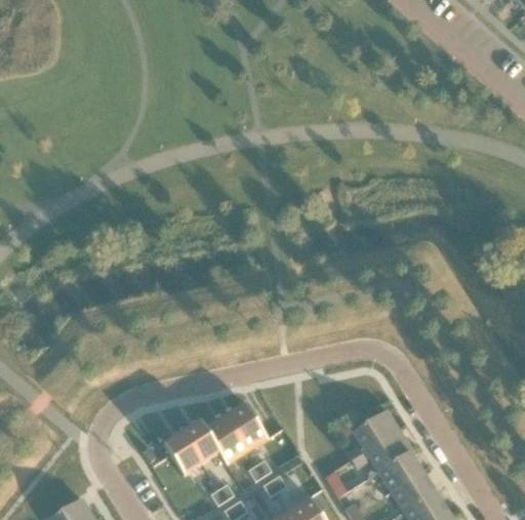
[(515,0),(524,8),(524,0),(515,0)]
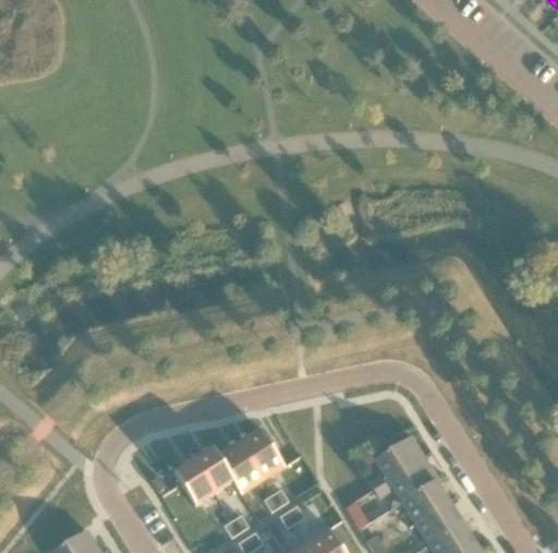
[(259,427),(238,441),(263,479),(284,466),(259,427)]
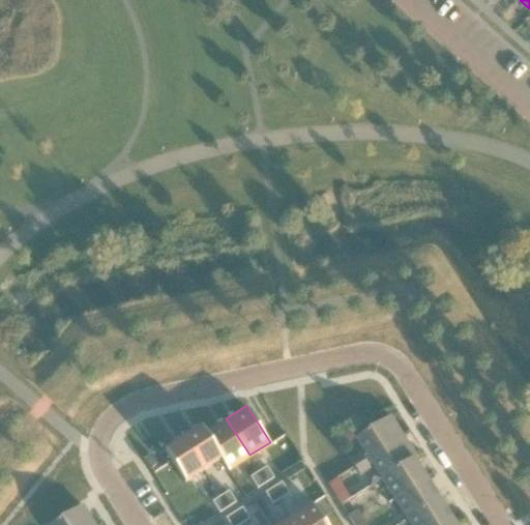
[(355,464),(404,434),(390,413),(357,434),(367,450),(363,454),(361,450),(351,457),(355,464)]
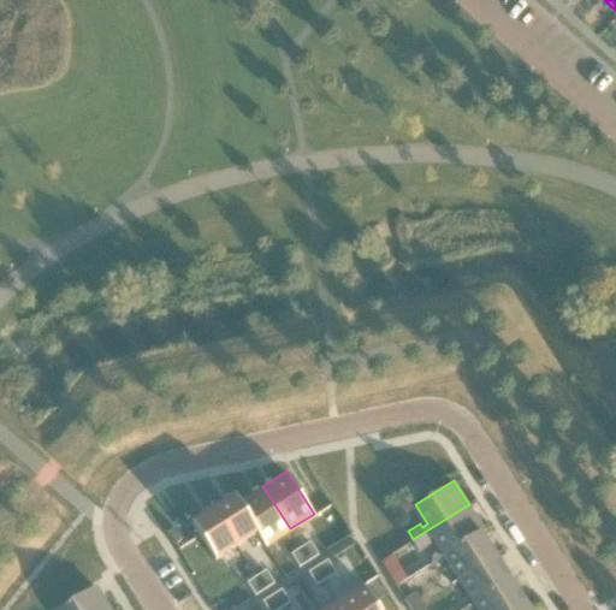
[(262,486),(241,501),(259,528),(256,531),(266,544),(290,528),(262,486)]
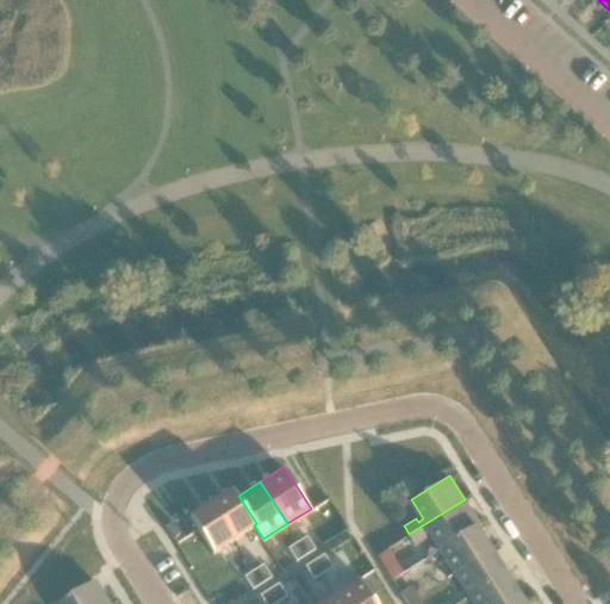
[(232,487),(213,500),(237,536),(254,525),(256,523),(238,496),(232,487)]
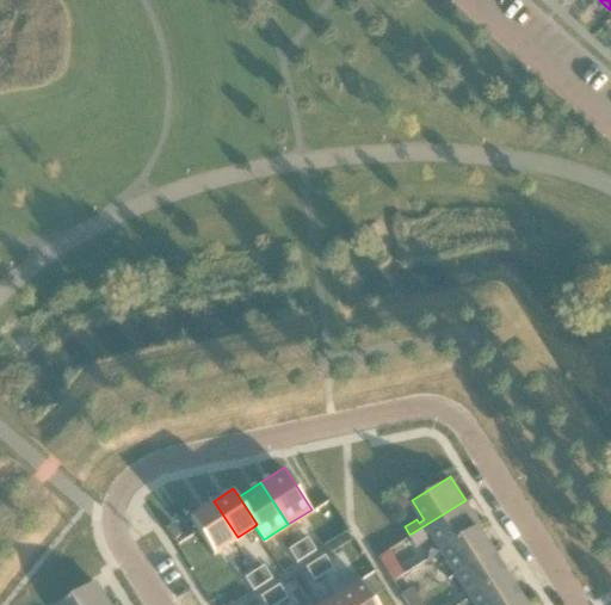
[(477,526),(481,524),(466,500),(409,535),(414,543),(427,536),(425,532),(430,529),(442,548),(477,525),(477,526)]
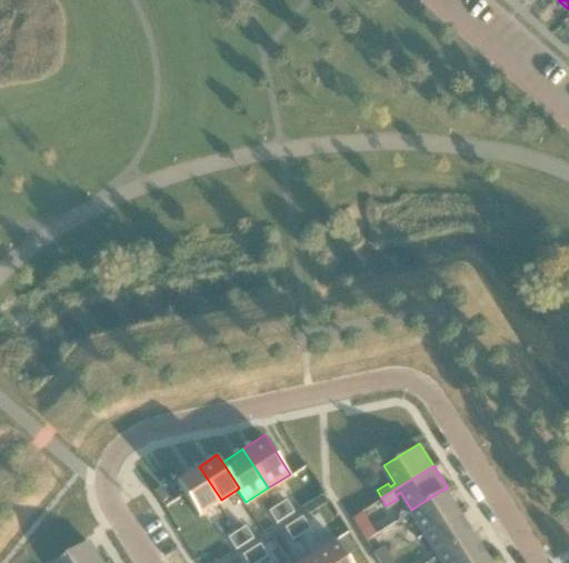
[(199,466),(177,480),(199,514),(221,500),(199,466)]
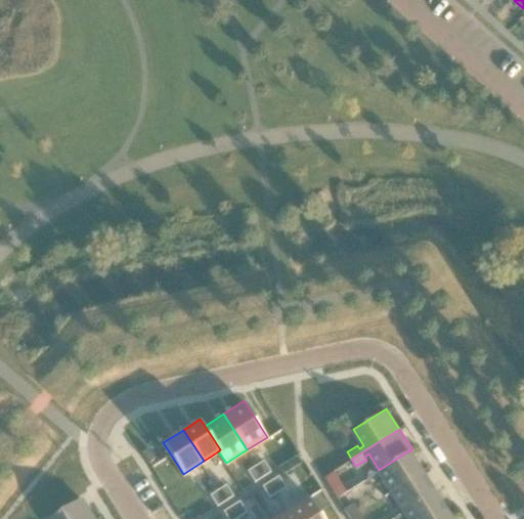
[(422,471),(409,451),(409,450),(379,470),(391,490),(422,471)]
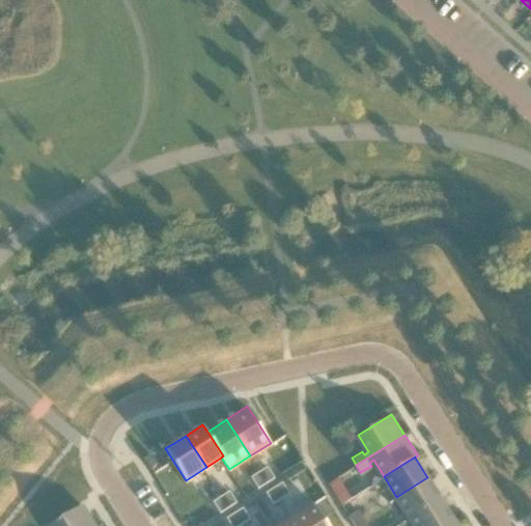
[(268,465),(259,470),(267,481),(275,476),(268,465)]
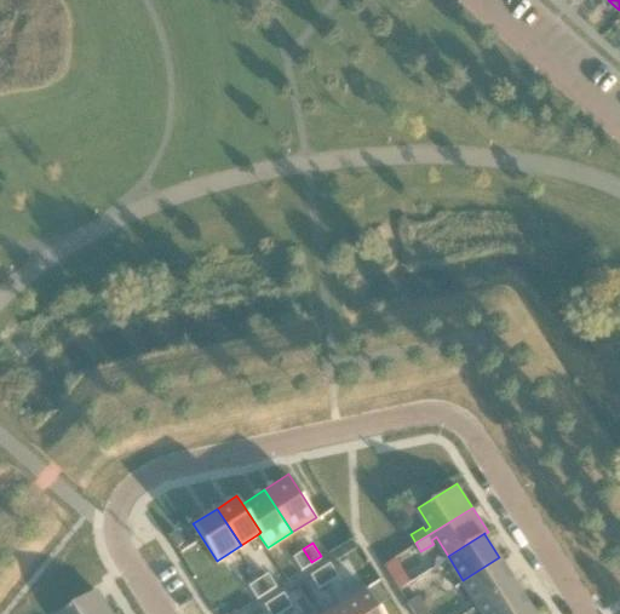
[(303,549),(293,555),(302,568),(311,562),(303,549)]
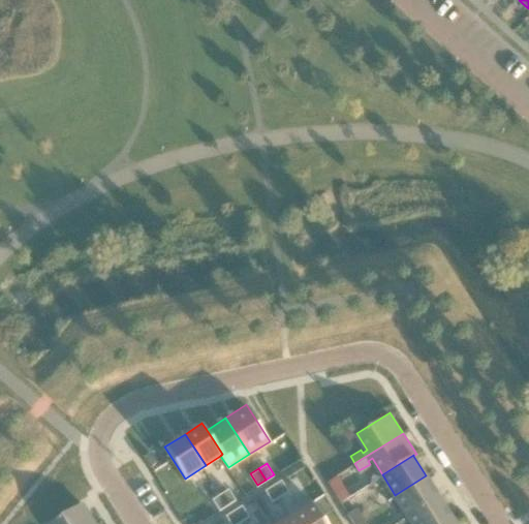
[(408,515),(438,495),(426,475),(395,495),(408,515)]
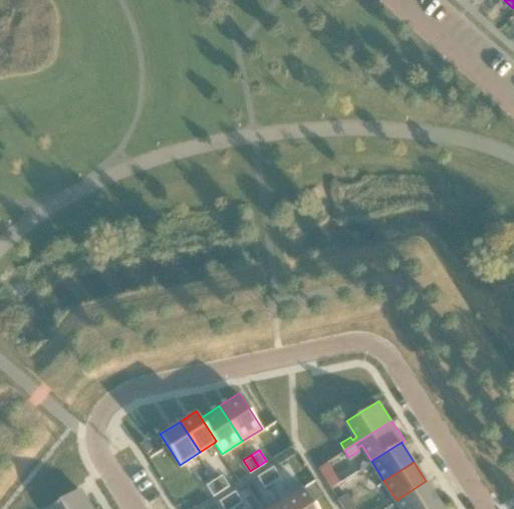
[(273,465),(265,470),(272,481),(280,476),(273,465)]
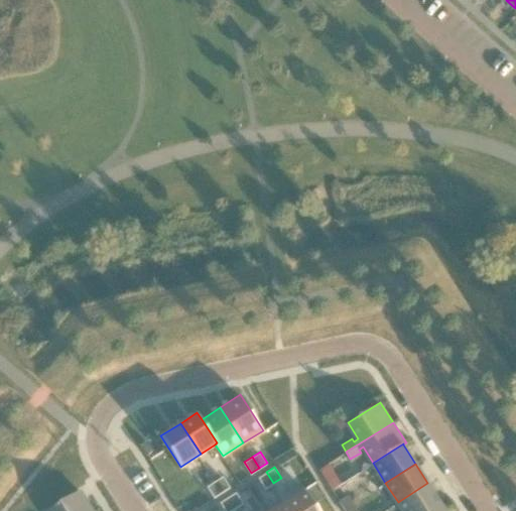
[(266,472),(258,477),(265,488),(273,483),(266,472)]
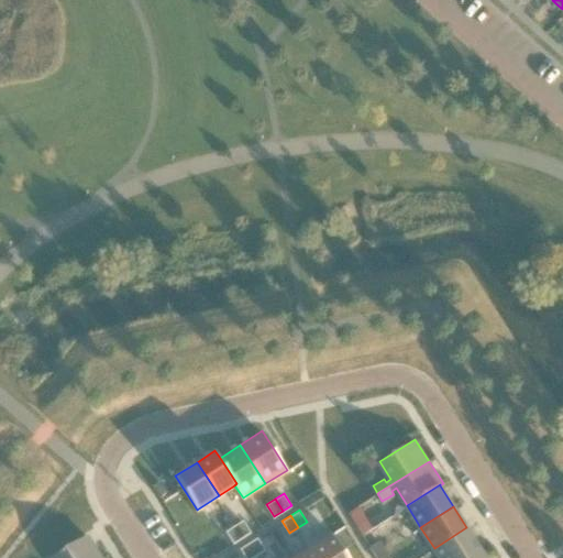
[(243,518),(234,524),(242,536),(251,531),(243,518)]
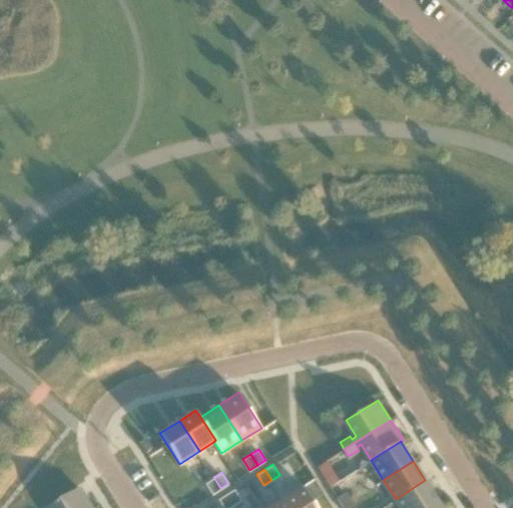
[(213,477),(205,483),(212,494),(220,488),(213,477)]
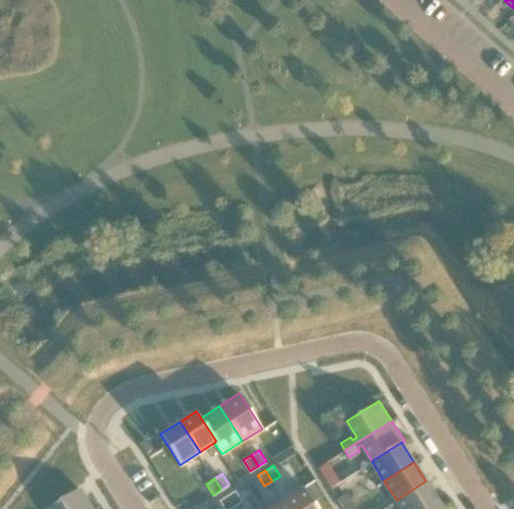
[(402,508),(425,508),(439,501),(426,481),(397,500),(402,508)]
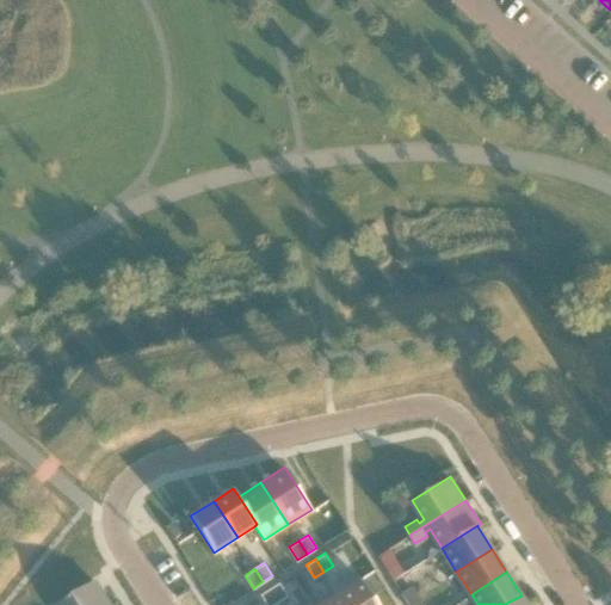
[(378,604),(362,576),(337,592),(345,604),(378,604)]
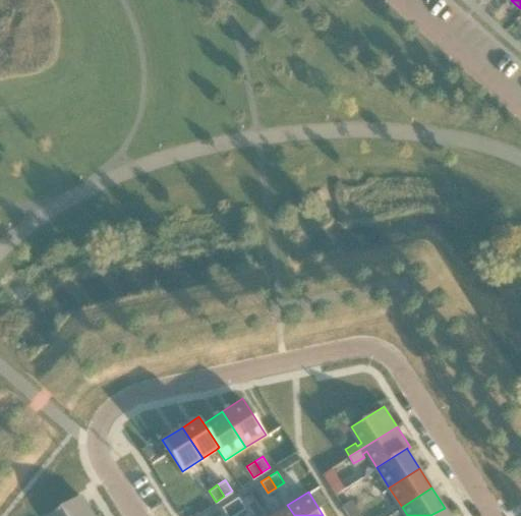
[(90,515),(94,514),(80,494),(48,514),(49,515),(90,515)]
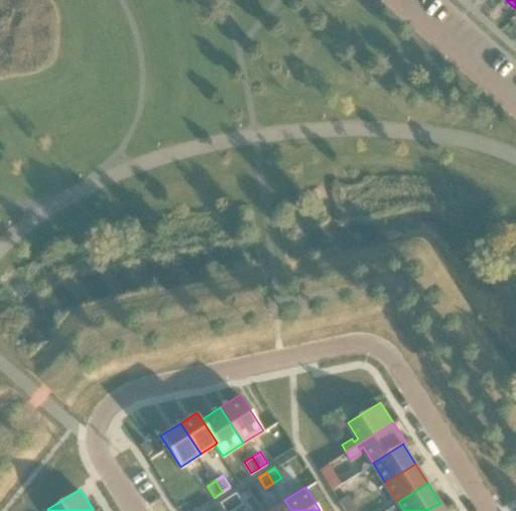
[(236,491),(228,496),(235,507),(243,502),(236,491)]
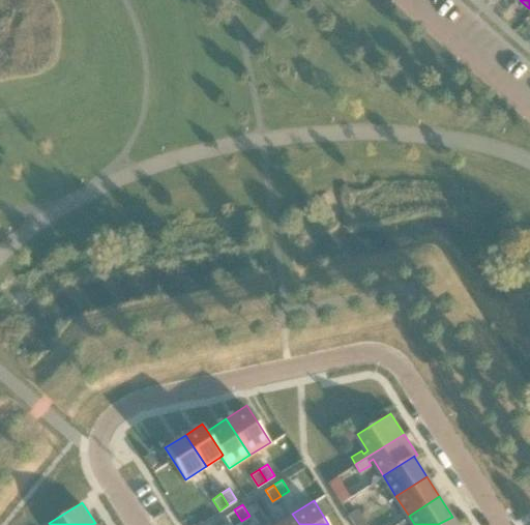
[(354,522),(363,516),(358,506),(348,513),(354,522)]
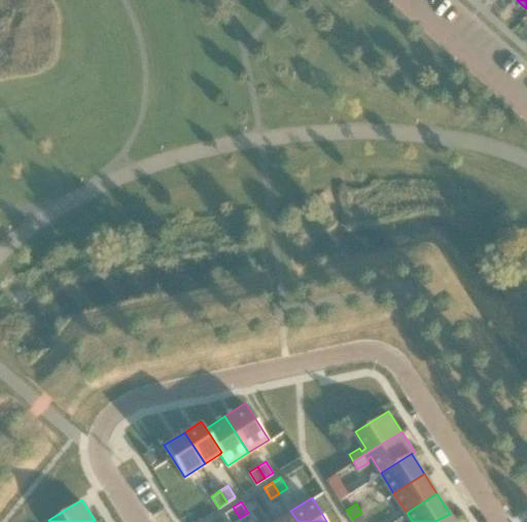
[(233,507),(224,512),(231,521),(233,521),(240,518),(233,507)]
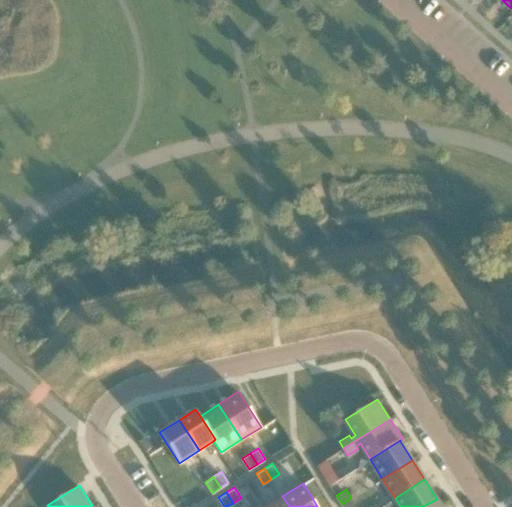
[(289,506),(282,496),(265,506),(289,506)]
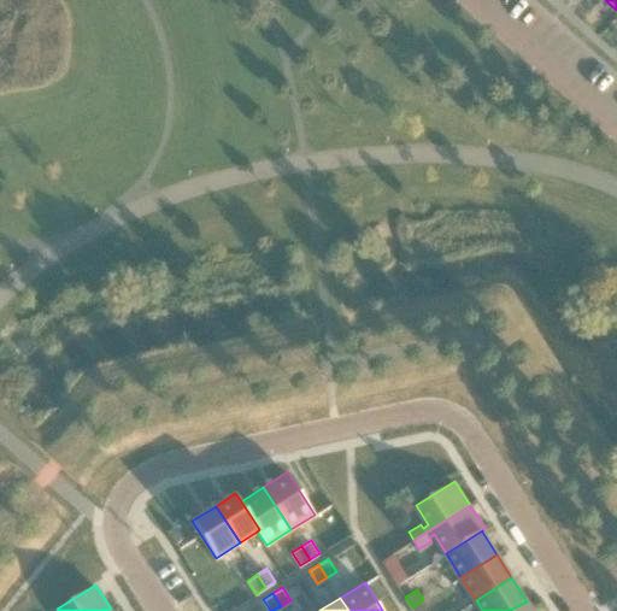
[(429,610),(423,600),(412,607),(413,610),(429,610)]
